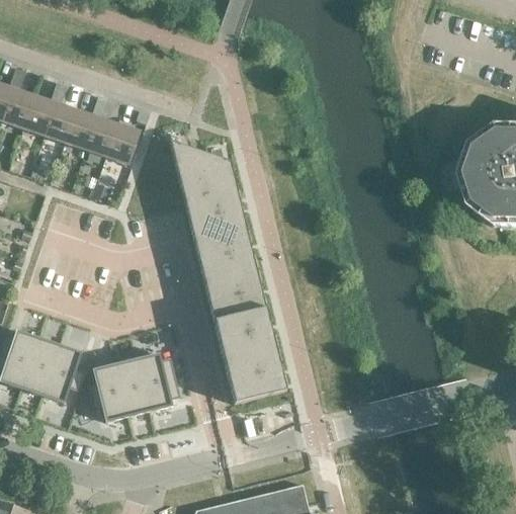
[(16,67),(13,76),(23,80),(27,70),(16,67)]
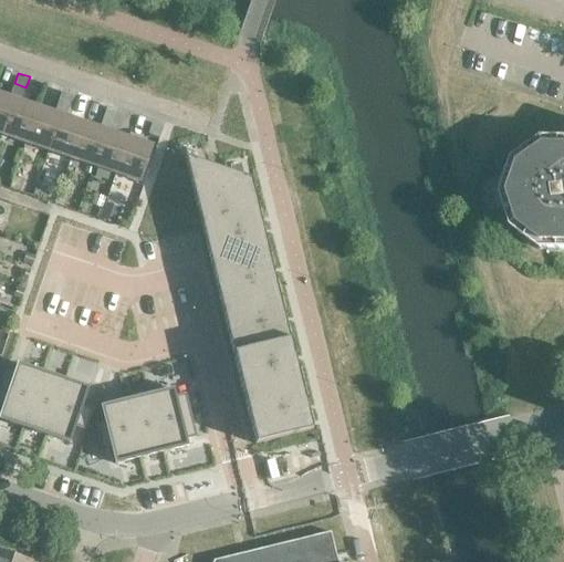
[(25,87),(14,83),(11,94),(17,95),(4,132),(27,139),(39,103),(22,97),(25,87)]
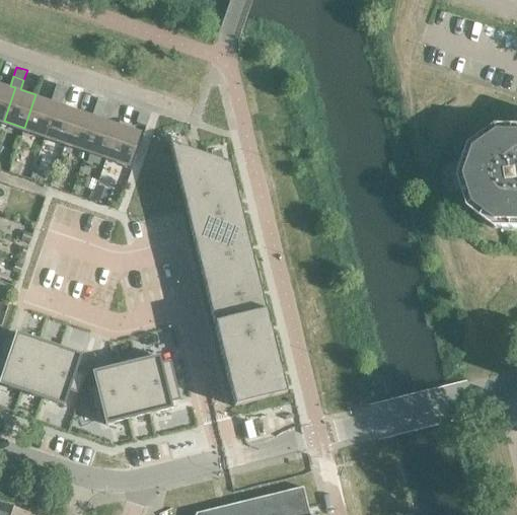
[(58,81),(55,90),(65,94),(68,84),(58,81)]
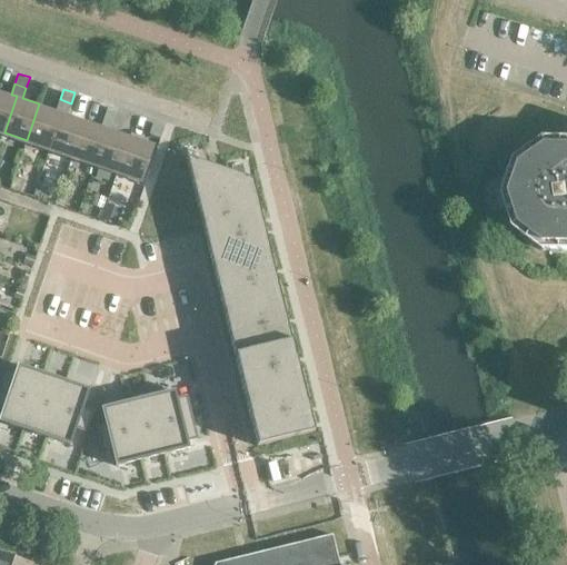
[(17,96),(11,95),(0,90),(0,130),(5,132),(17,96)]
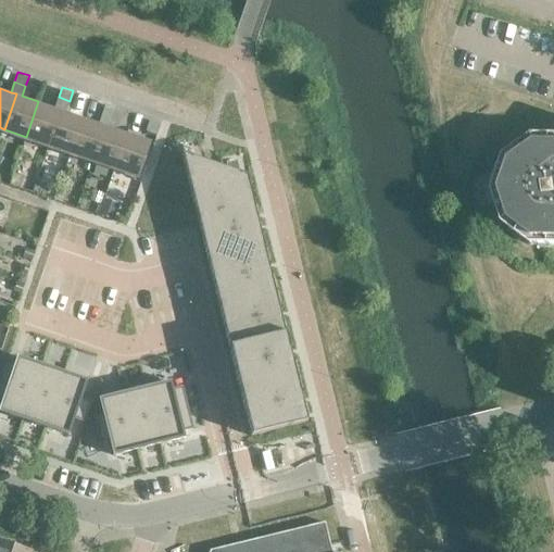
[(70,101),(59,97),(55,108),(61,109),(49,145),(71,152),(83,116),(66,111),(70,101)]
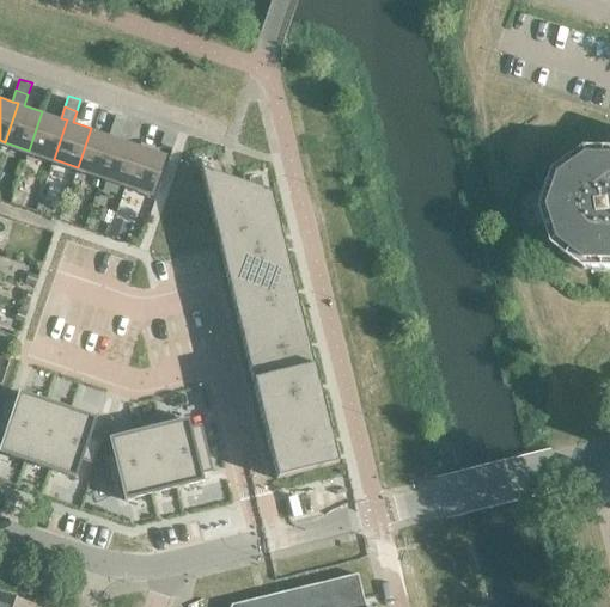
[(67,120),(61,118),(42,111),(29,151),(54,159),(67,120)]
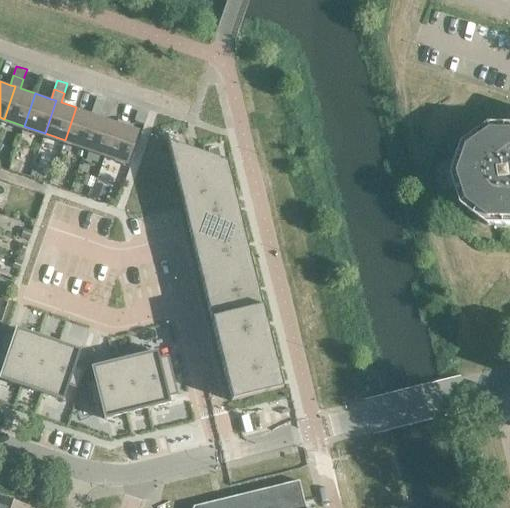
[(98,94),(95,103),(105,107),(108,97),(98,94)]
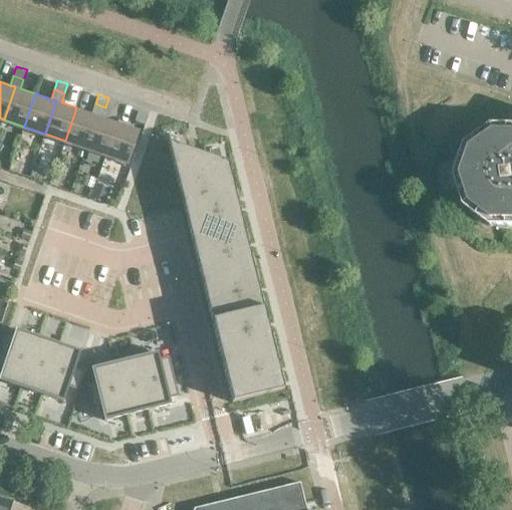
[(105,107),(95,103),(92,113),(97,114),(85,148),(106,155),(117,121),(102,116),(105,107)]
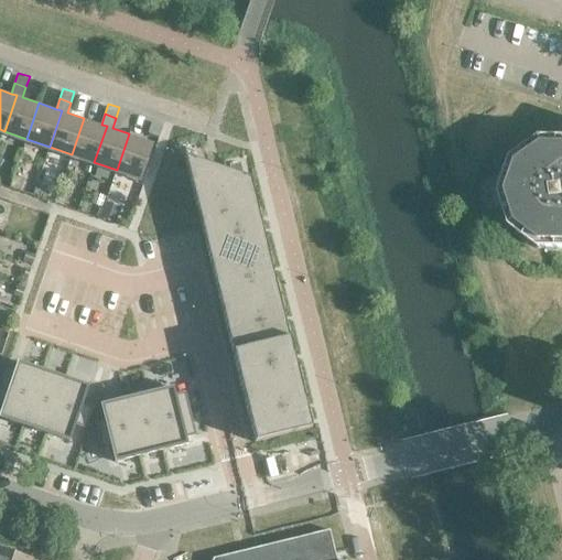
[(107,126),(101,125),(84,118),(72,154),(94,162),(107,126)]
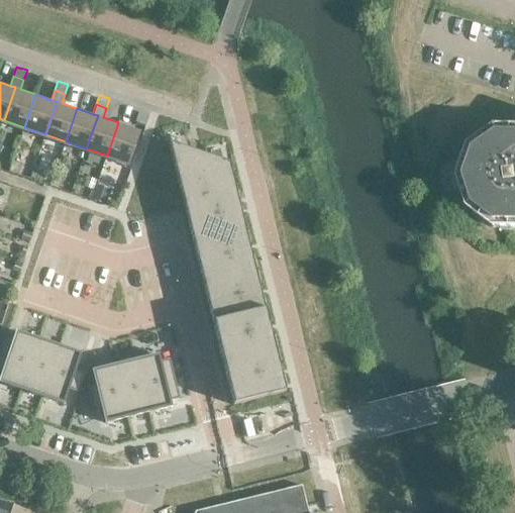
[(137,119),(147,122),(150,112),(140,109),(137,119)]
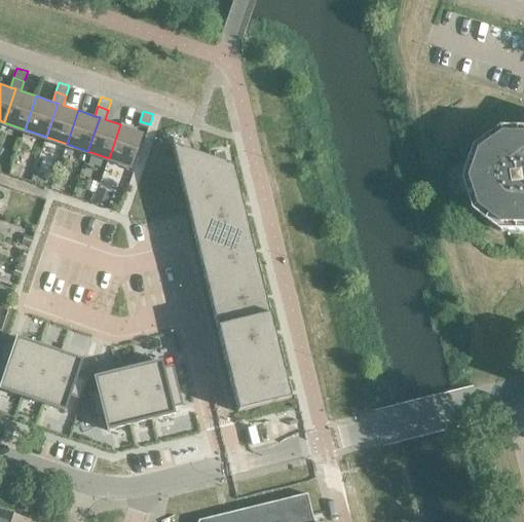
[(143,133),(120,124),(109,158),(131,165),(143,133)]
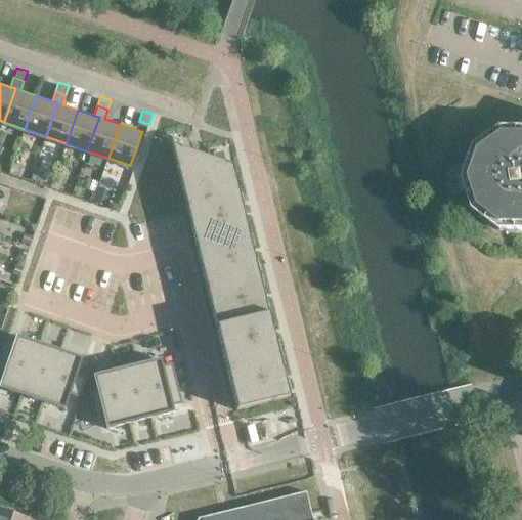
[(521,124),(505,124),(503,124),(477,142),(475,144),(465,174),(465,176),(475,206),(476,208),(501,227),(503,227),(521,227),(521,124)]
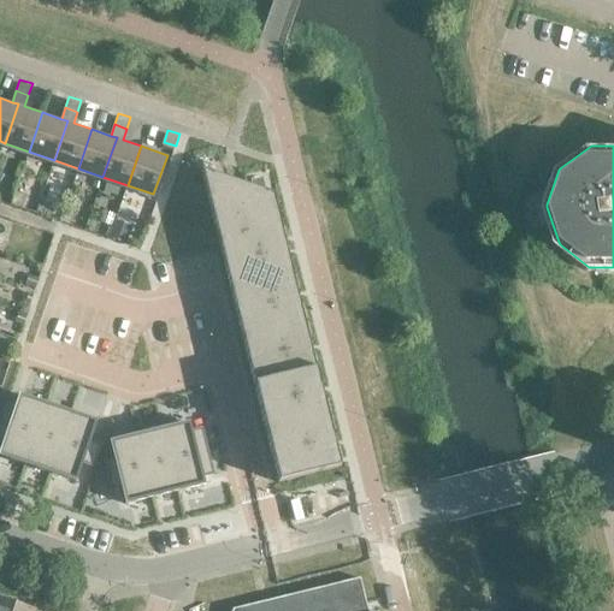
[(273,191),(202,167),(220,238),(282,224),(273,191)]
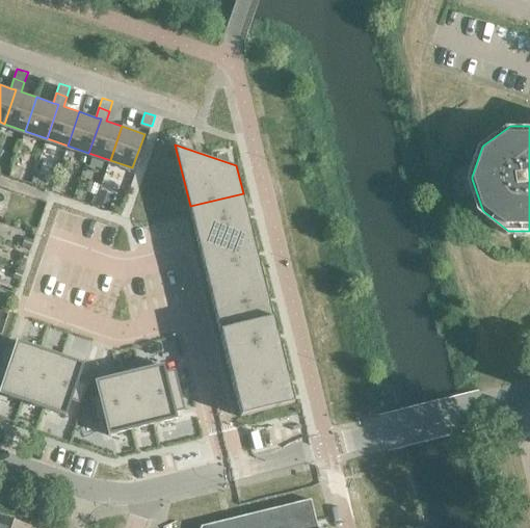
[(90,179),(87,188),(98,192),(101,183),(90,179)]
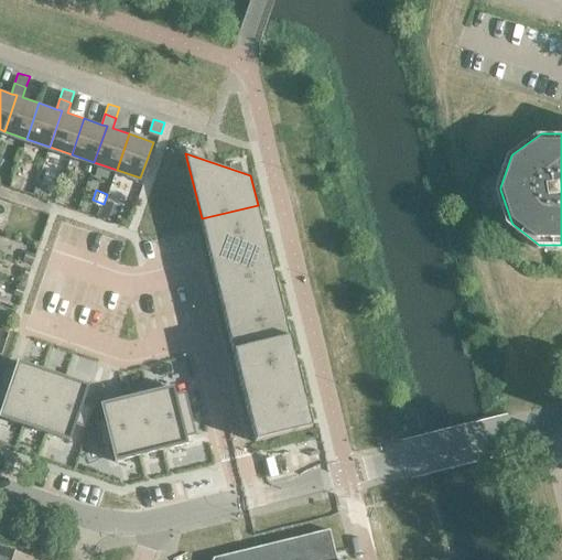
[(108,198),(103,215),(116,219),(121,204),(108,198)]
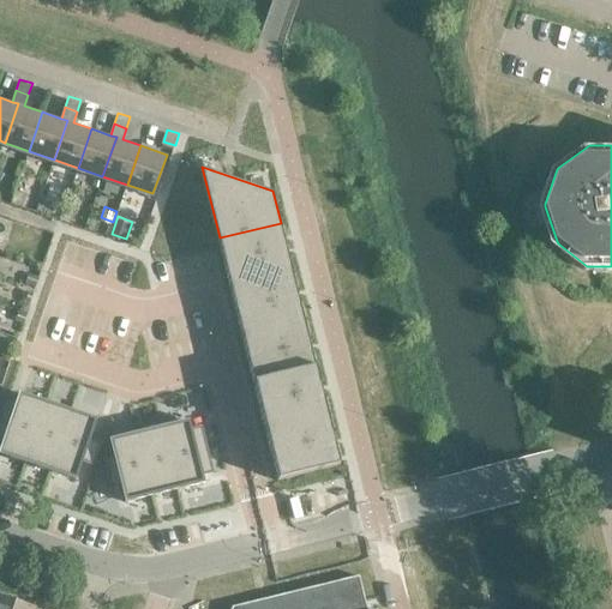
[(281,223),(220,237),(232,285),(292,271),(292,269),(286,271),(282,255),(288,254),(281,223)]
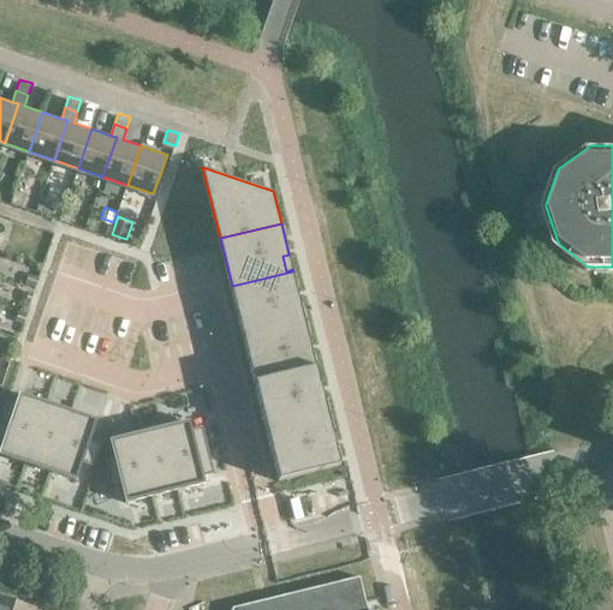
[(31,271),(28,281),(36,283),(40,274),(31,271)]
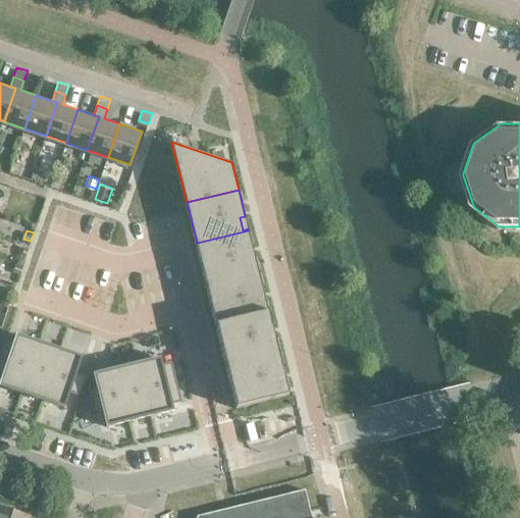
[(248,230),(197,243),(206,283),(258,270),(258,269),(253,270),(250,258),(255,257),(252,244),(247,245),(244,232),(249,231),(248,230)]
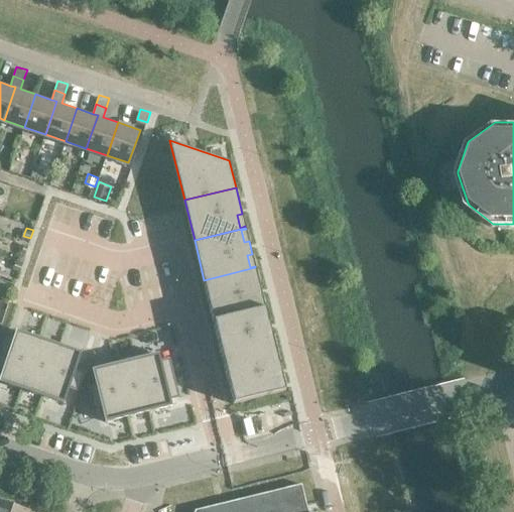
[(255,267),(204,280),(214,320),(265,307),(264,306),(260,307),(257,295),(261,294),(258,281),(254,282),(251,270),(255,269),(255,267)]
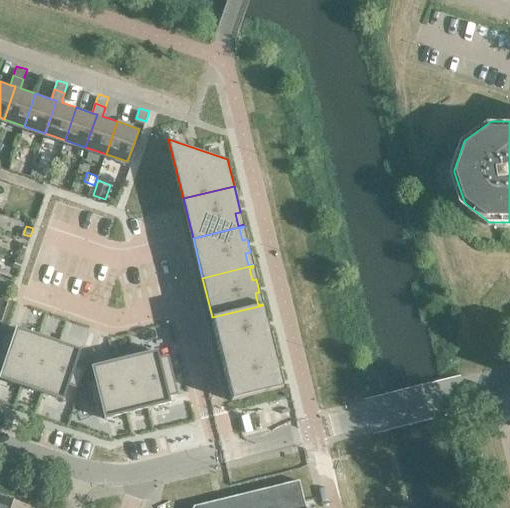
[(263,305),(212,317),(222,357),(272,345),(272,343),(267,344),(265,332),(269,331),(266,318),(261,319),(258,307),(263,306),(263,305)]
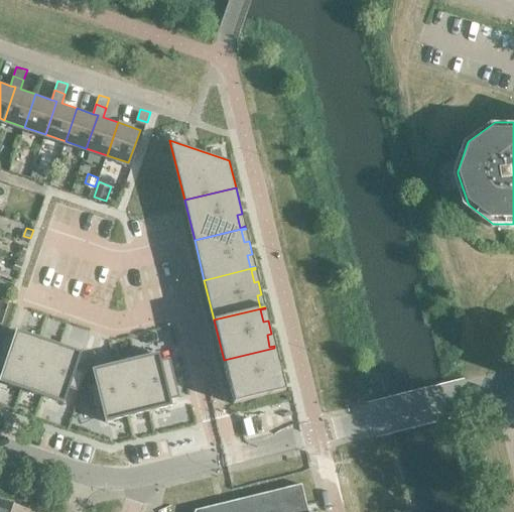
[(12,345),(8,354),(30,361),(38,336),(27,332),(17,329),(15,335),(12,345)]
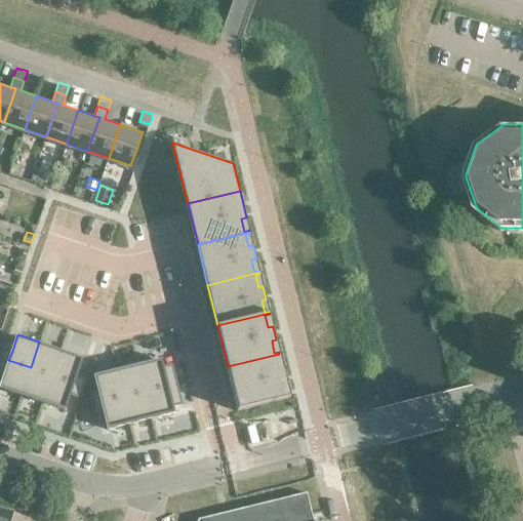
[(5,337),(2,348),(12,351),(15,341),(5,337)]
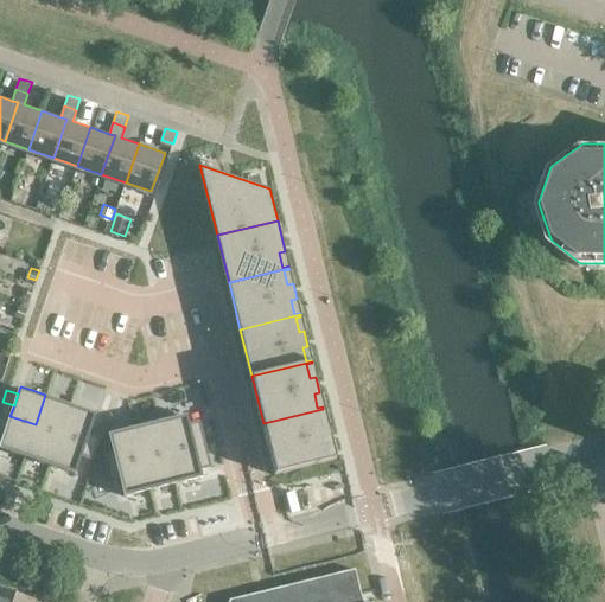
[(45,395),(36,424),(59,433),(70,403),(45,395)]
